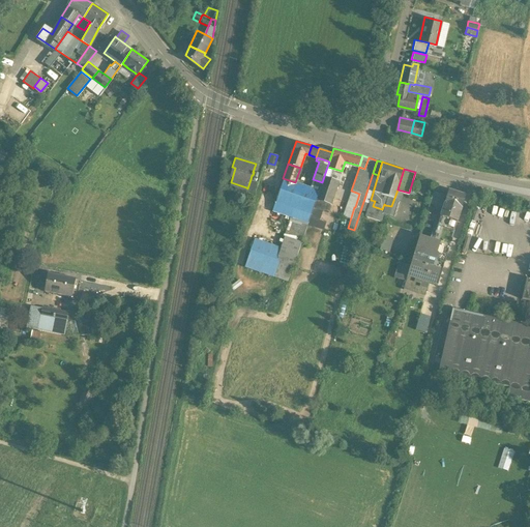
[(328,177),(324,176),(319,189),(316,199),(330,204),(339,180),(328,177)]
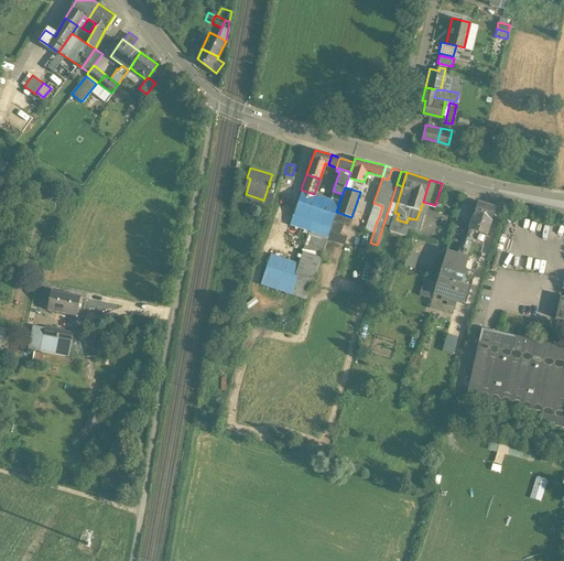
[(314,194),(301,190),(292,214),(331,227),(336,212),(339,202),(314,194)]
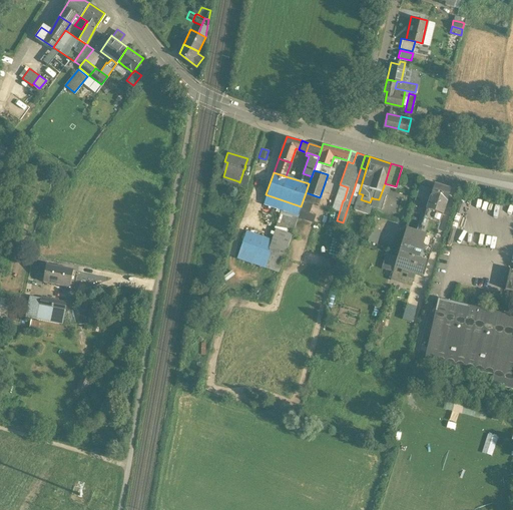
[(249,175),(242,173),(239,182),(238,181),(237,185),(245,188),(249,175)]
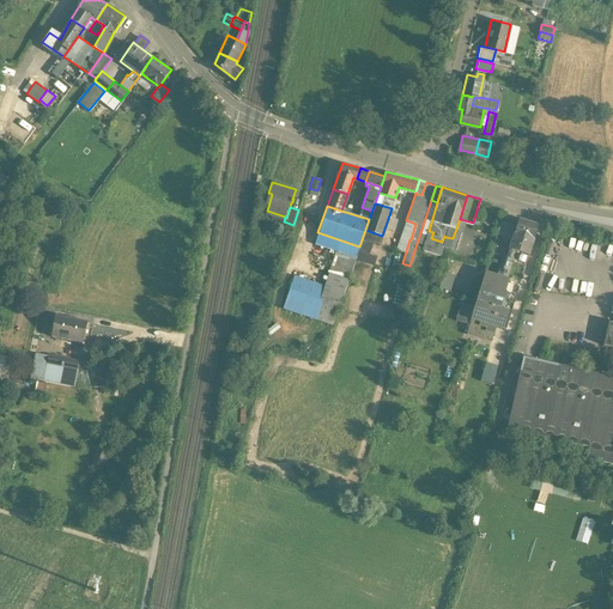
[(538,224),(519,218),(509,248),(528,254),(538,224)]
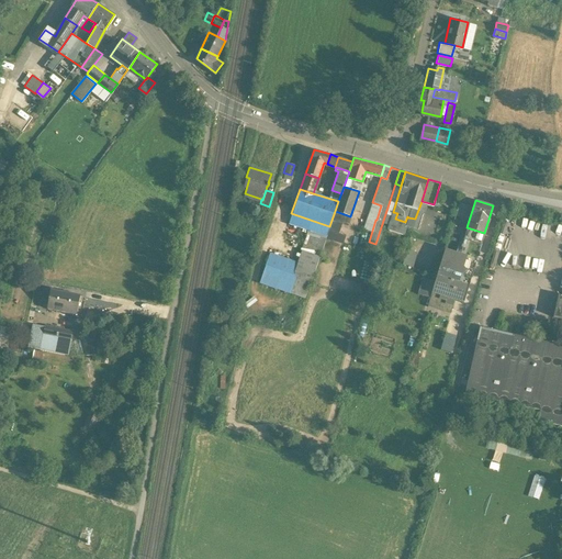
[(471,205),(459,201),(454,216),(467,220),(471,205)]
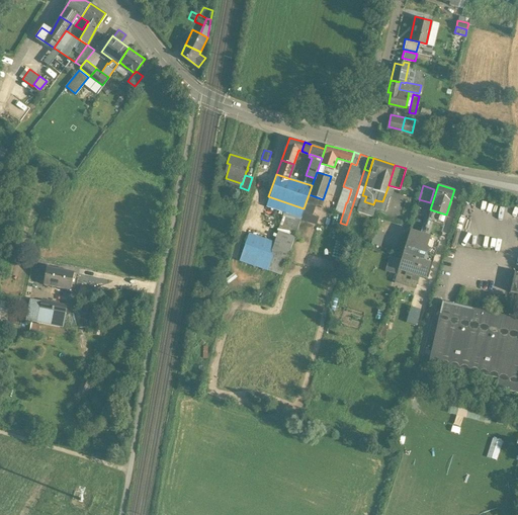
[(343,186),(335,209),(343,212),(346,202),(347,202),(351,189),(343,186)]
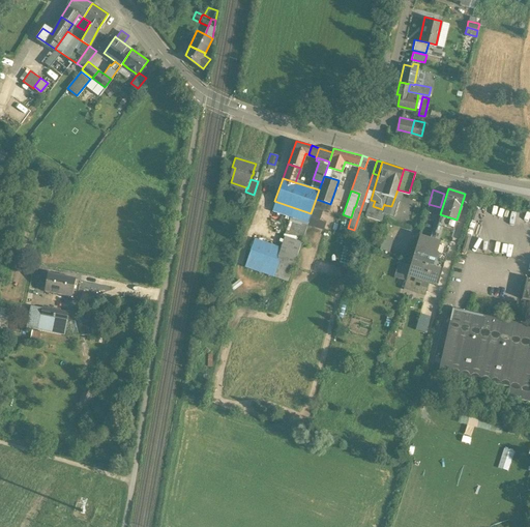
[(382,209),(373,206),(375,201),(371,200),(366,210),(382,215),(385,205),(384,204),(382,209)]
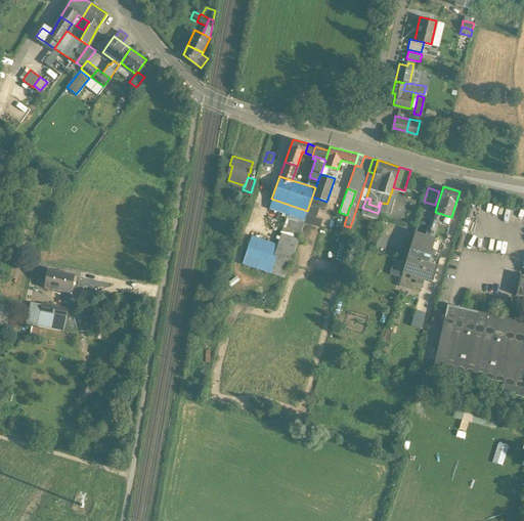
[(307,211),(271,199),(269,207),(288,213),(281,232),(298,239),(307,211)]
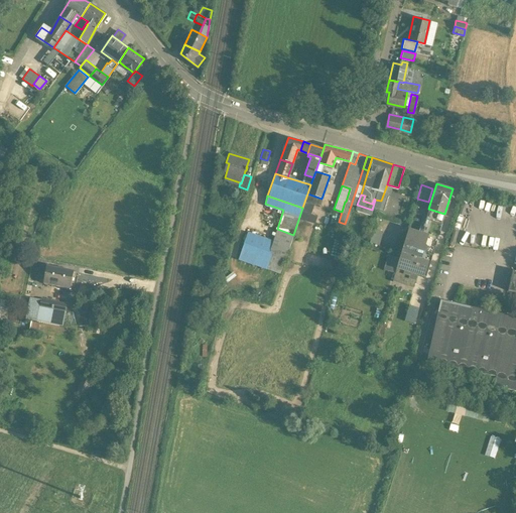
[(444,214),(428,209),(421,232),(437,237),(444,214)]
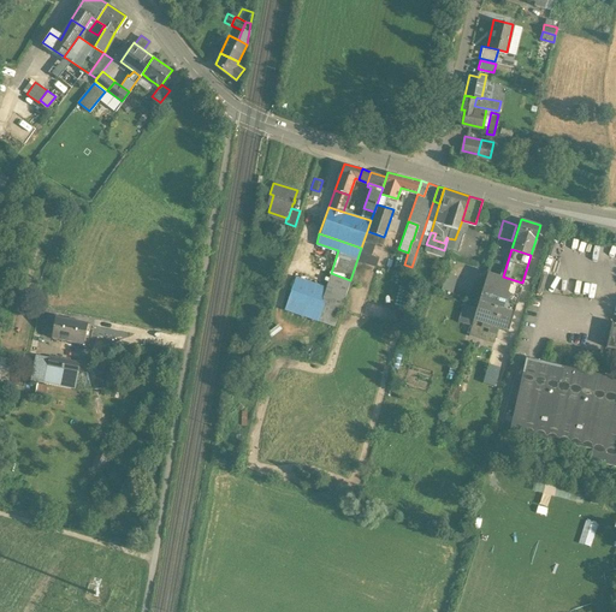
[(449,266),(466,273),(471,261),(454,254),(449,266)]
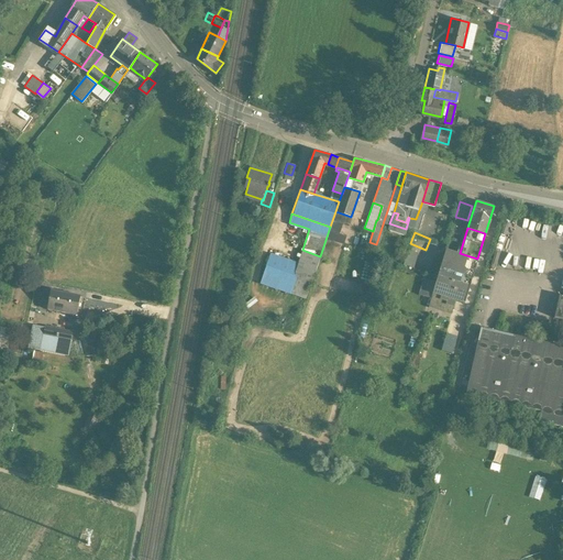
[(406,262),(418,264),(420,250),(408,249),(406,262)]
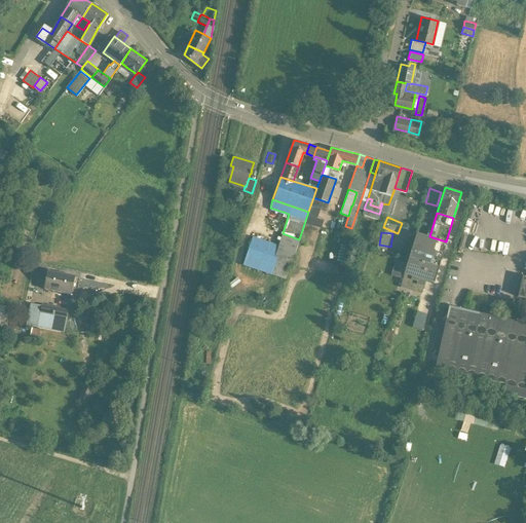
[(284,285),(299,239),(283,233),(278,244),(252,234),(241,265),(263,272),(262,277),(284,285)]
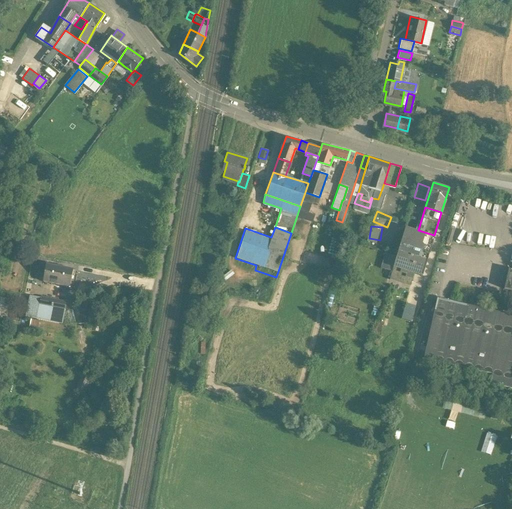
[(418,231),(405,227),(393,265),(413,271),(423,274),(434,235),(418,230),(418,231)]
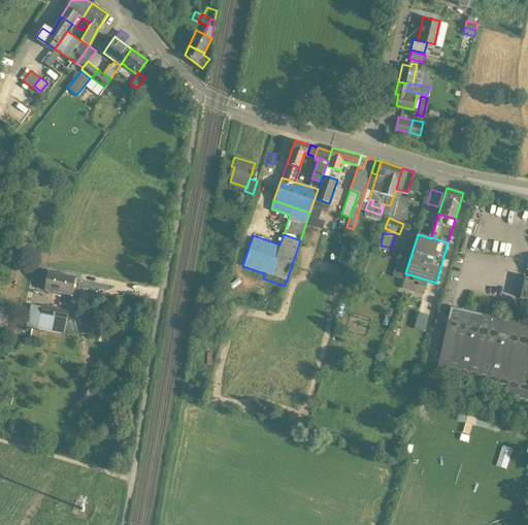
[(74,276),(47,271),(44,288),(71,294),(74,276)]
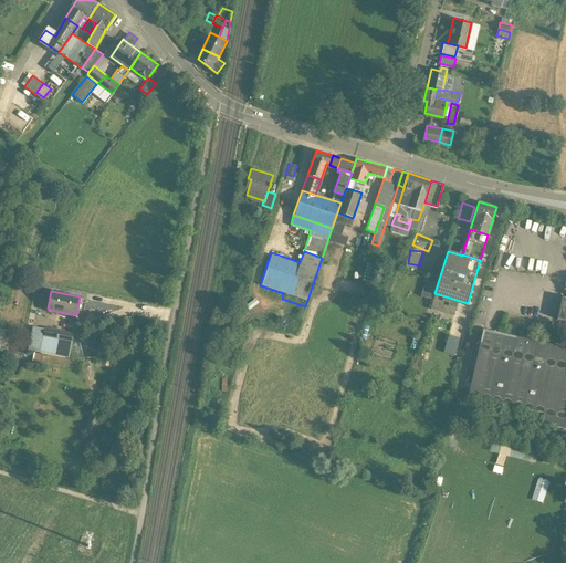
[(457,300),(435,293),(431,306),(453,313),(457,300)]
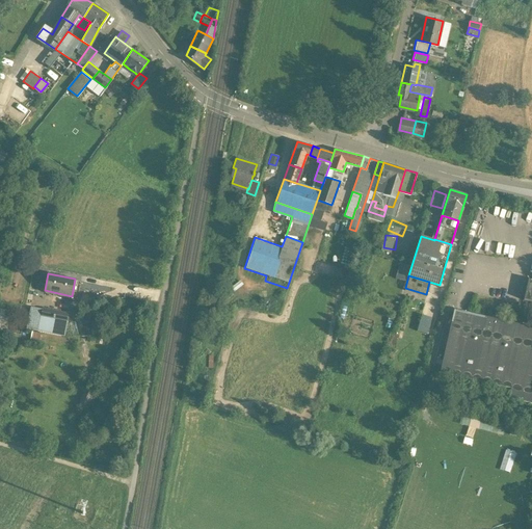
[(42,308),(30,306),(26,327),(37,329),(41,316),(42,308)]
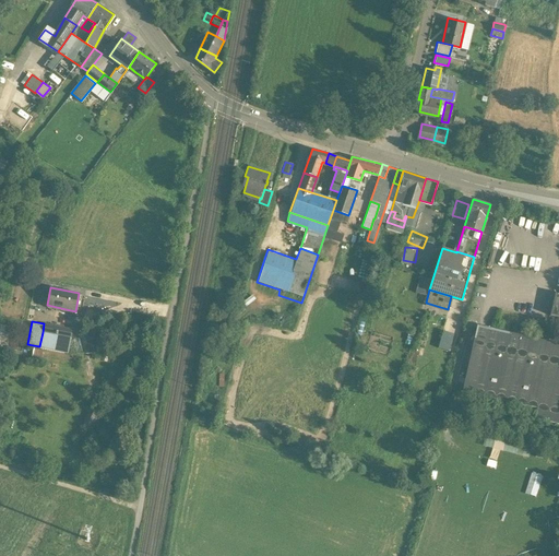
[(72,328),(45,322),(44,323),(43,332),(70,338),(72,328)]
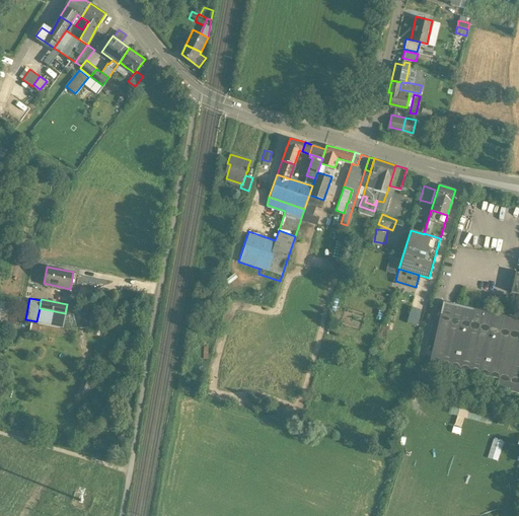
[(9,302),(0,300),(0,321),(5,322),(9,302)]
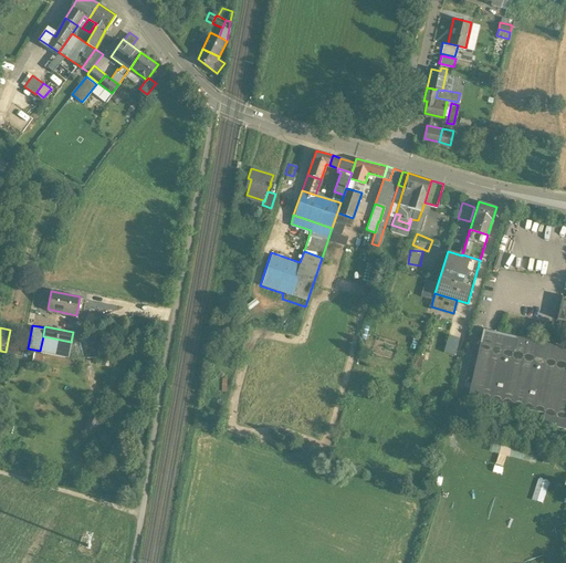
[(565,346),(483,329),(468,395),(543,412),(541,421),(565,427),(565,346)]
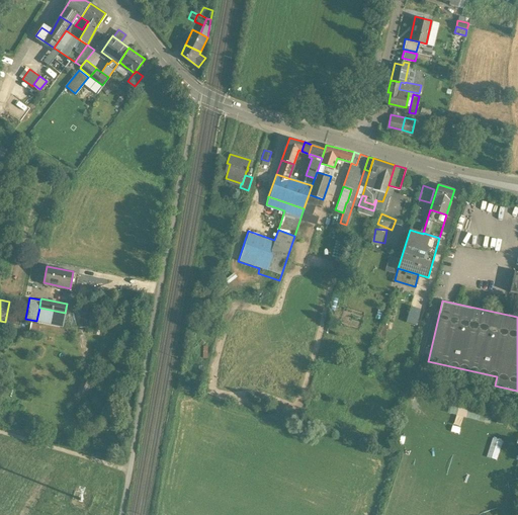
[(417,322),(422,307),(412,304),(407,319),(417,322)]
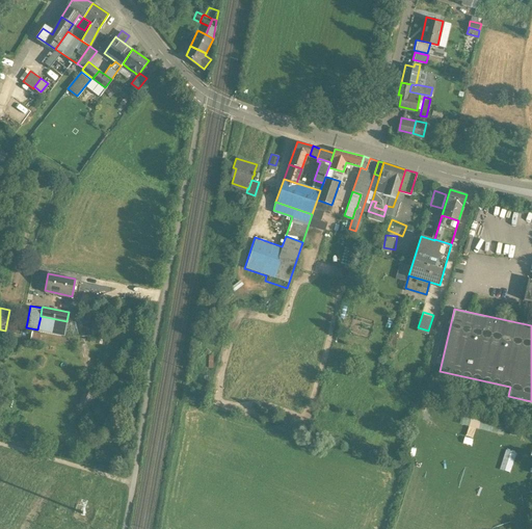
[(67,321),(41,316),(37,329),(63,335),(67,321)]
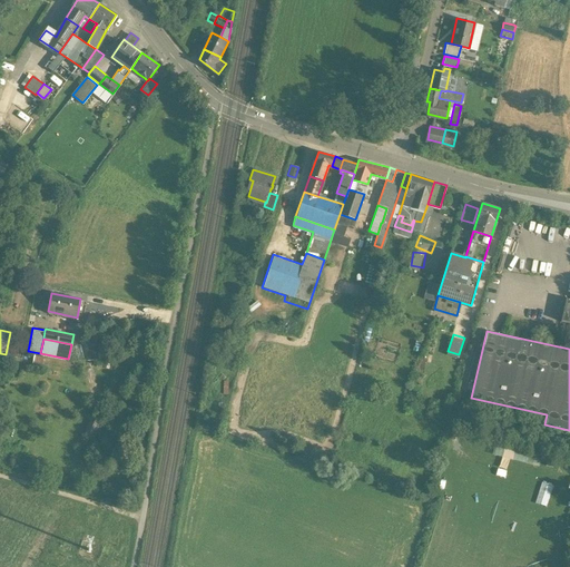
[(95,408),(92,410),(84,434),(94,439),(95,408)]
